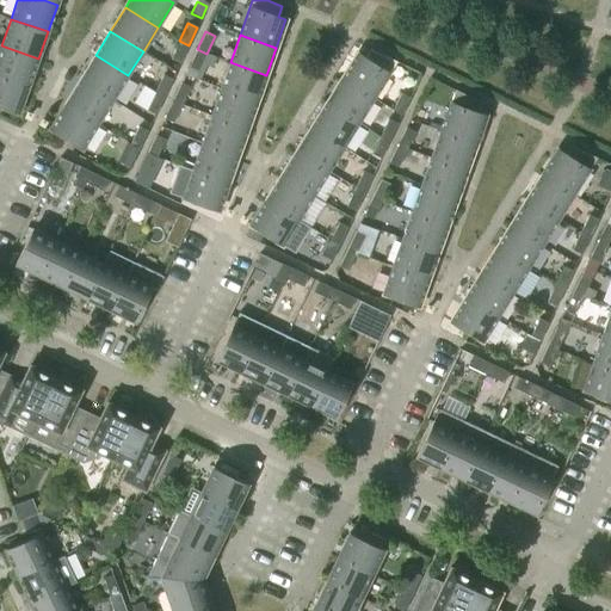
[(189,45),(179,41),(171,59),(180,62),(189,45)]
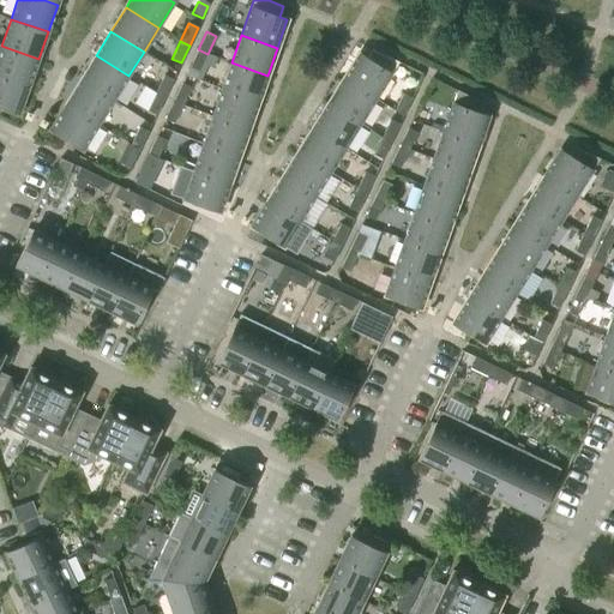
[(0,44),(0,76),(29,86),(38,59),(1,46),(0,44)]
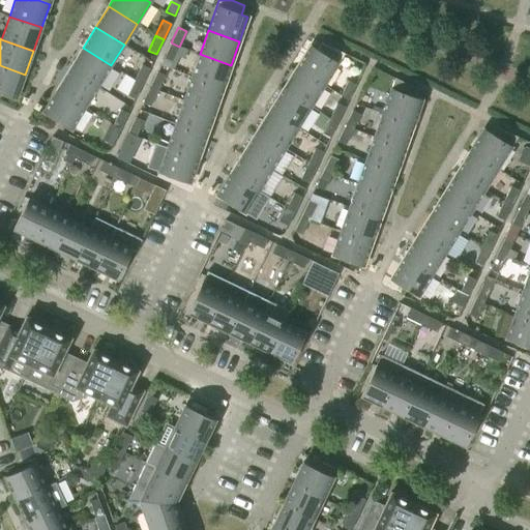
[(296,68),(324,85),(344,53),(320,41),(316,50),(310,46),(296,68)]
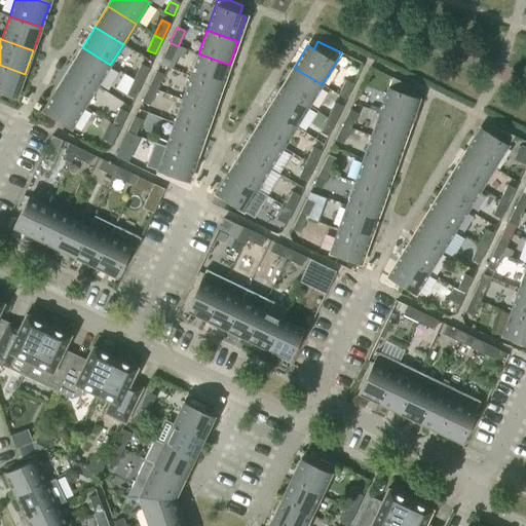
[(178,46),(170,42),(162,58),(171,62),(178,46)]
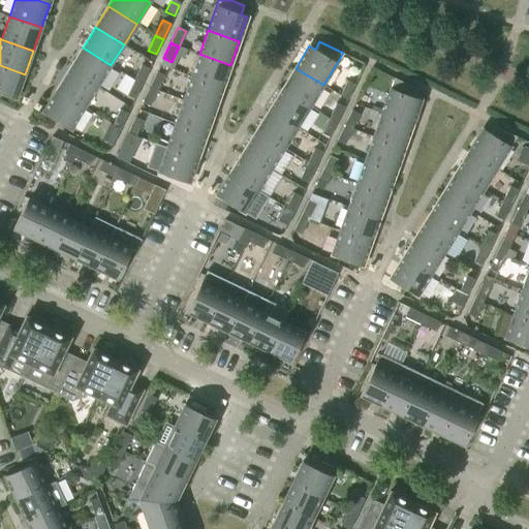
[(111,65),(83,48),(69,68),(98,86),(111,65)]
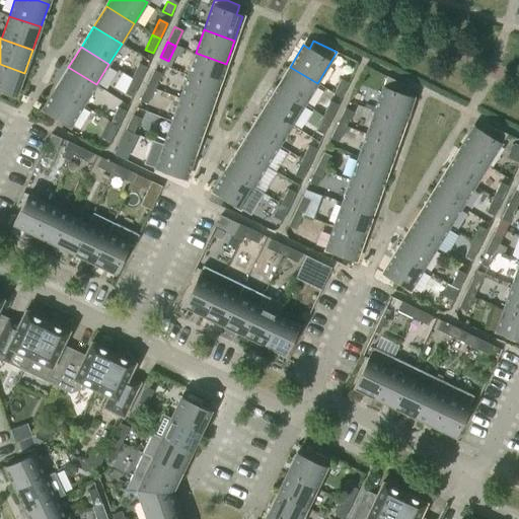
[(196,53),(188,75),(218,86),(226,64),(196,53)]
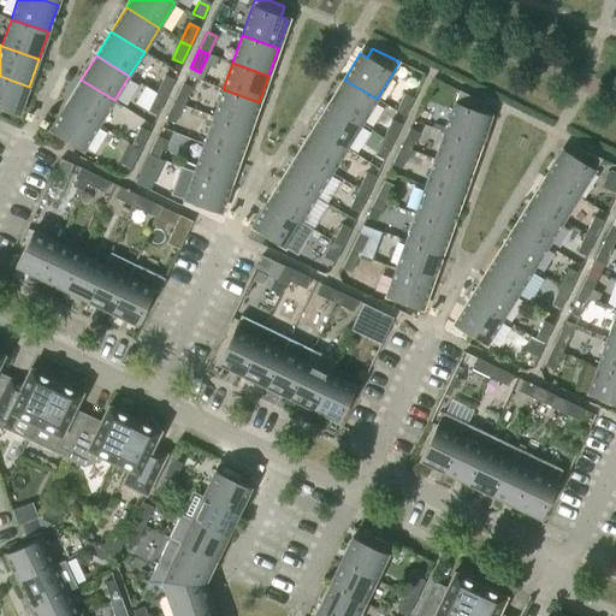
[(164,75),(157,93),(165,96),(173,80),(164,75)]
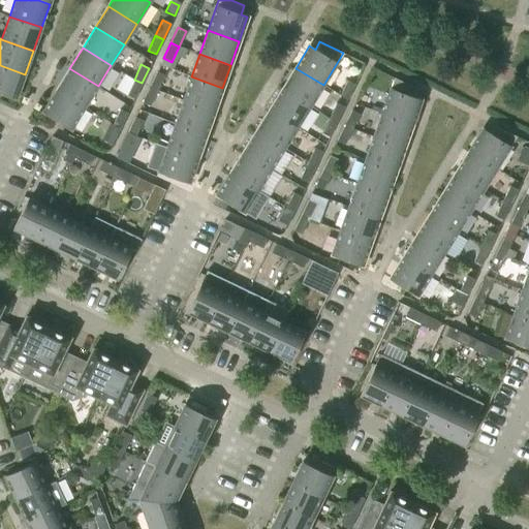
[(25,74),(0,65),(0,92),(16,98),(25,74)]
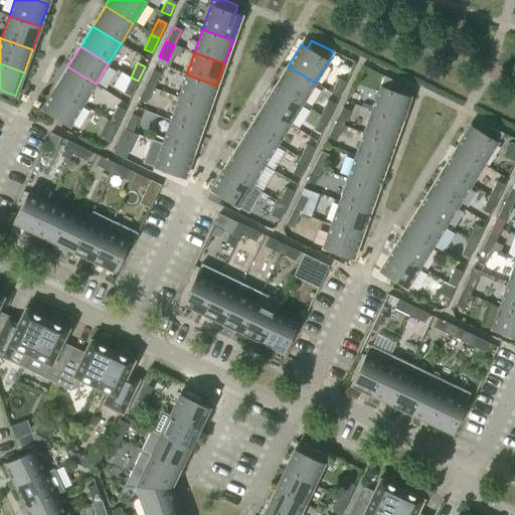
[(67,66),(54,88),(82,105),(96,83),(67,66)]
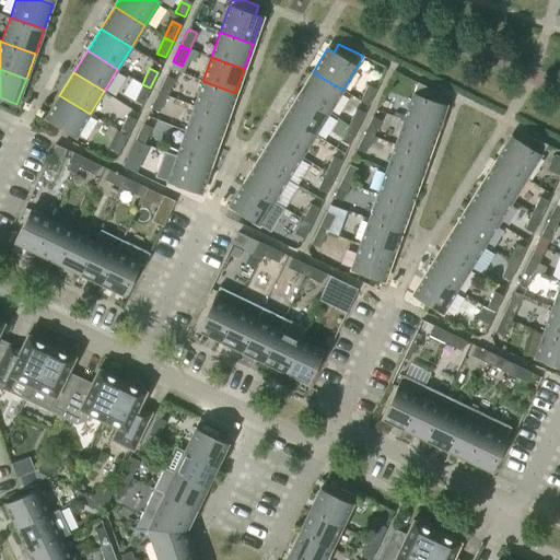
[(342,90),(313,72),(299,94),(328,113),(342,90)]
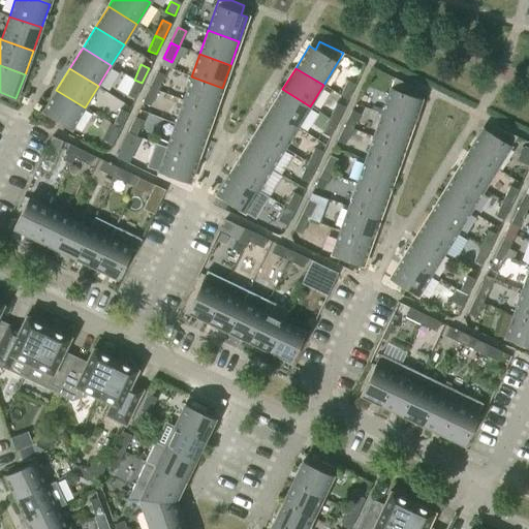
[(149,87),(157,91),(164,75),(156,72),(149,87)]
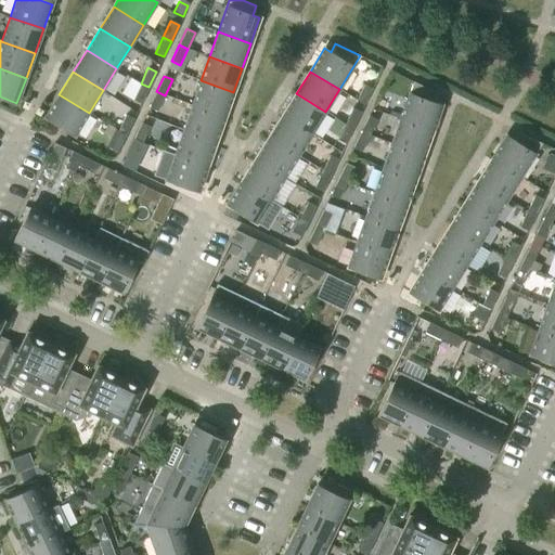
[(201,80),(192,105),(224,116),(233,92),(201,80)]
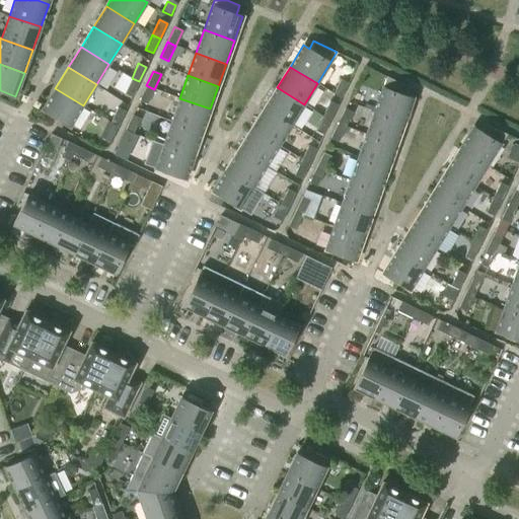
[(386,76),(374,110),(404,122),(413,98),(405,95),(409,87),(386,76)]
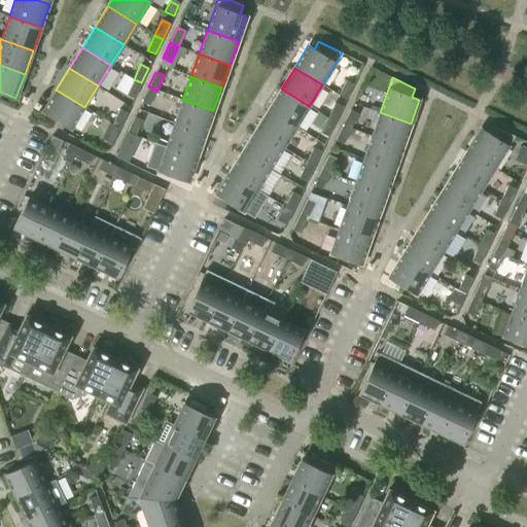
[(141,82),(134,79),(126,95),(134,99),(141,82)]
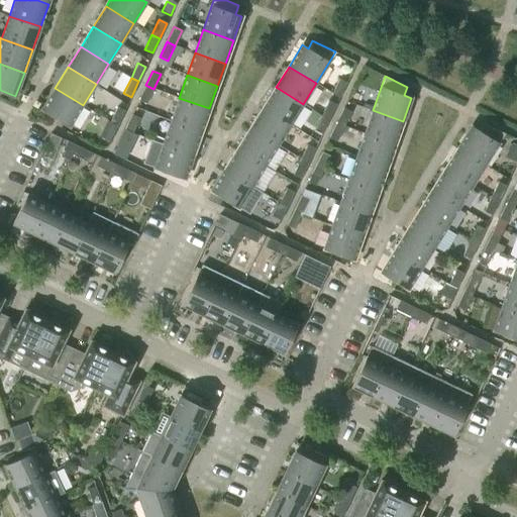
[(331,93),(339,97),(346,82),(338,78),(331,93)]
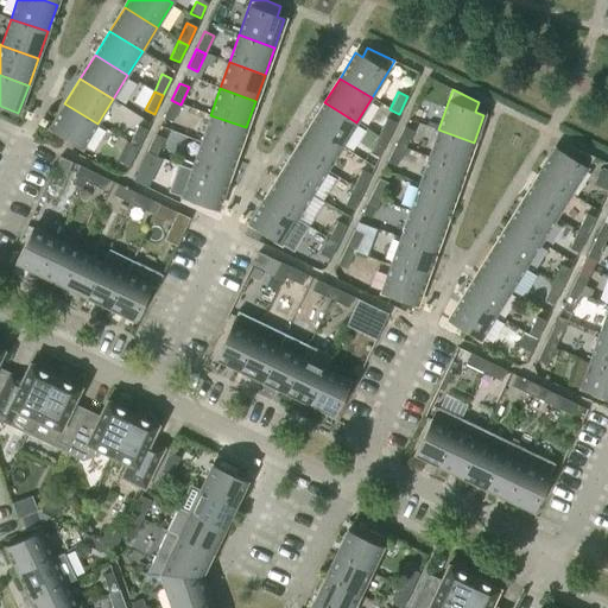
[(181,105),(171,100),(163,118),(172,122),(181,105)]
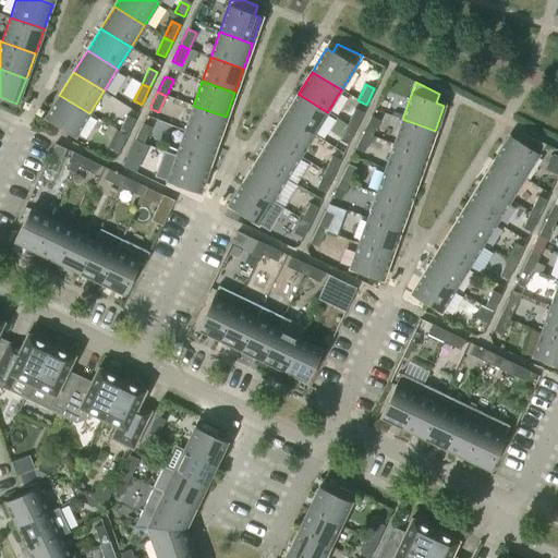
[(327,112),(298,94),(283,116),(313,134),(327,112)]
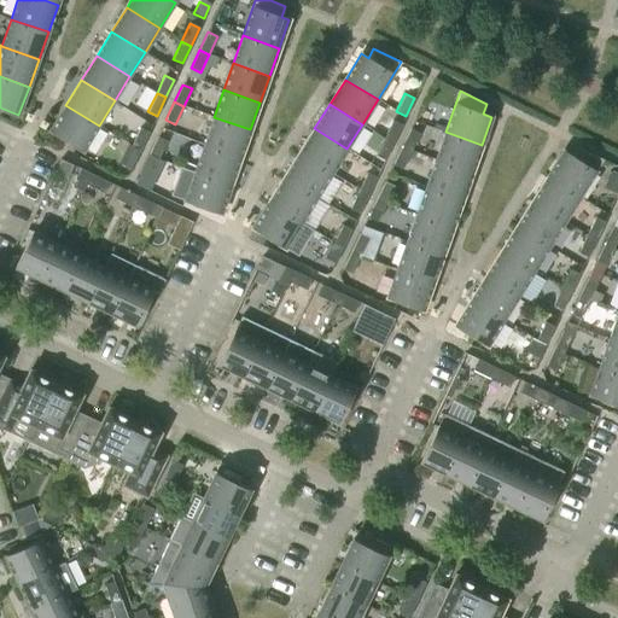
[(99,126),(65,105),(50,130),(82,151),(99,126)]
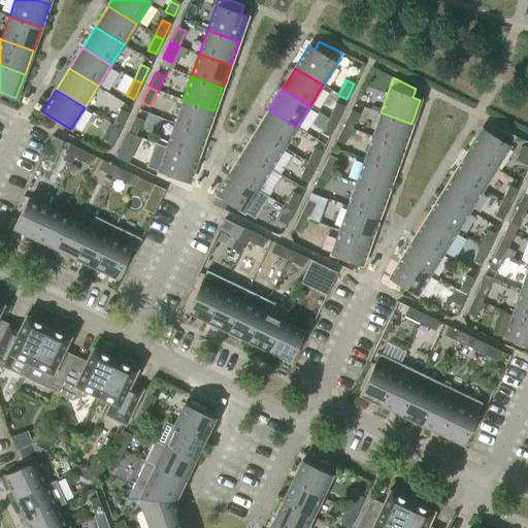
[(213,110),(183,100),(174,123),(205,134),(213,110)]
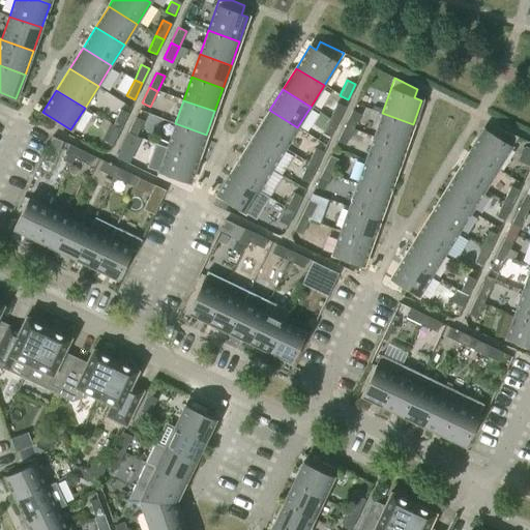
[(329,118),(336,122),(345,107),(336,102),(329,118)]
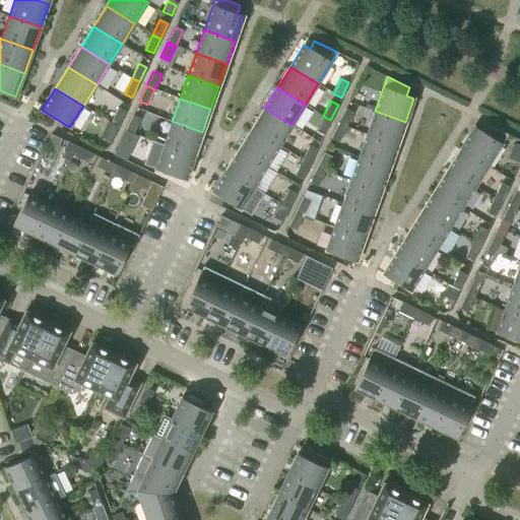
[(118,108),(110,123),(118,127),(125,112),(118,108)]
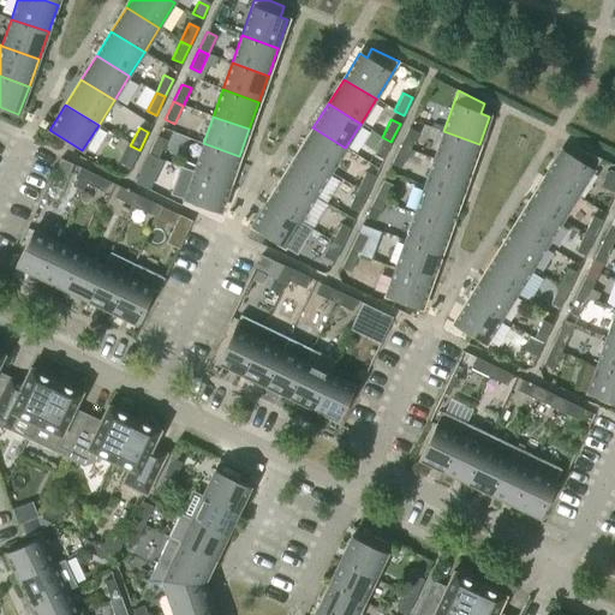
[(345,148),(312,127),(298,153),(330,172),(345,148)]
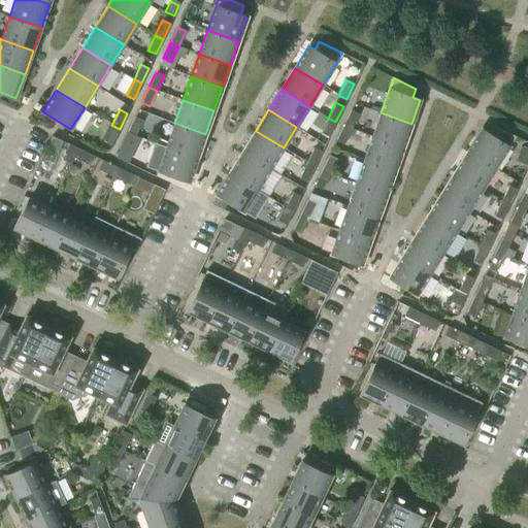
[(351,110),(343,126),(351,129),(359,113),(351,110)]
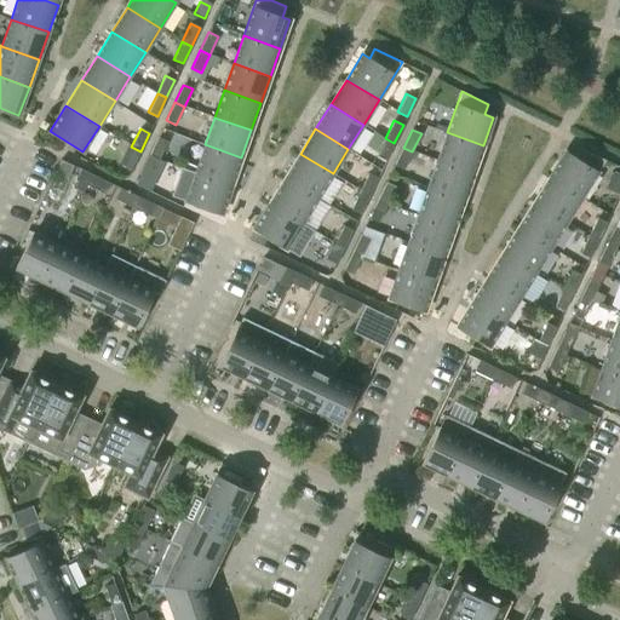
[(483,145),(447,132),(436,161),(474,173),(483,145)]
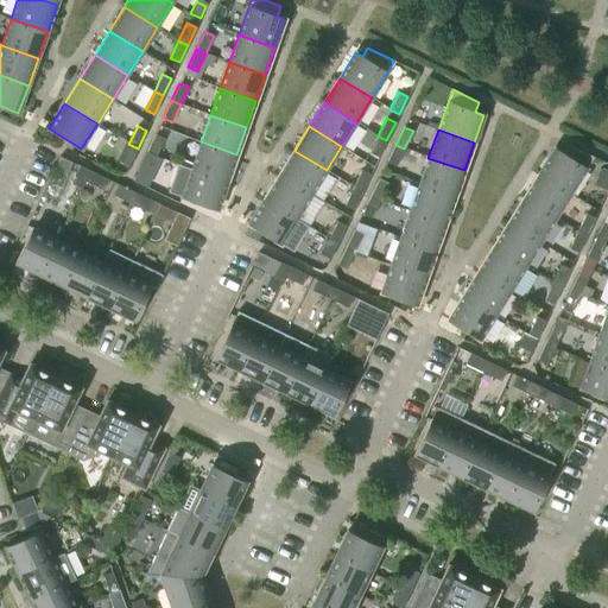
[(146,152),(156,157),(164,139),(154,134),(146,152)]
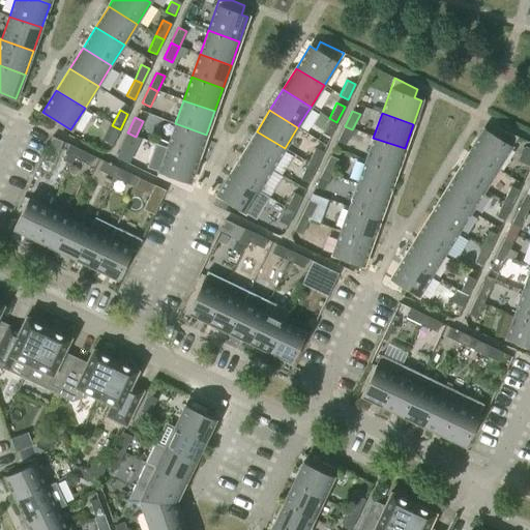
[(336,122),(329,118),(322,134),(329,137),(336,122)]
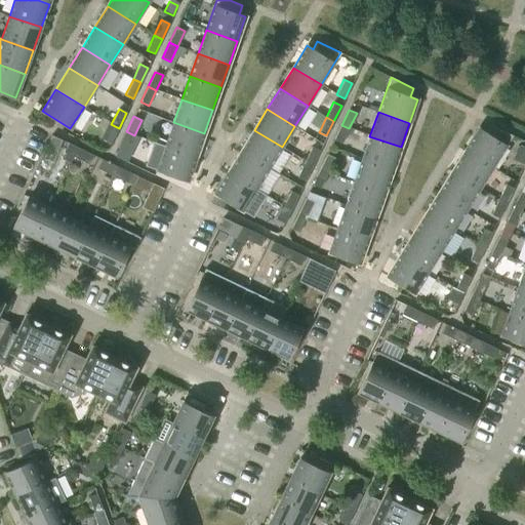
[(204,133),(173,122),(165,146),(196,157),(204,133)]
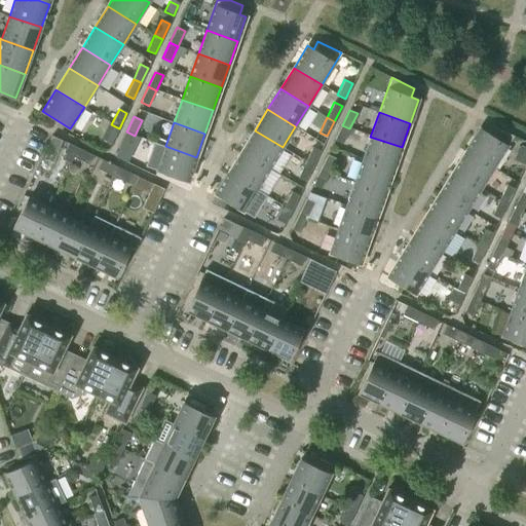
[(119,128),(111,124),(109,123),(101,139),(111,144),(119,128)]
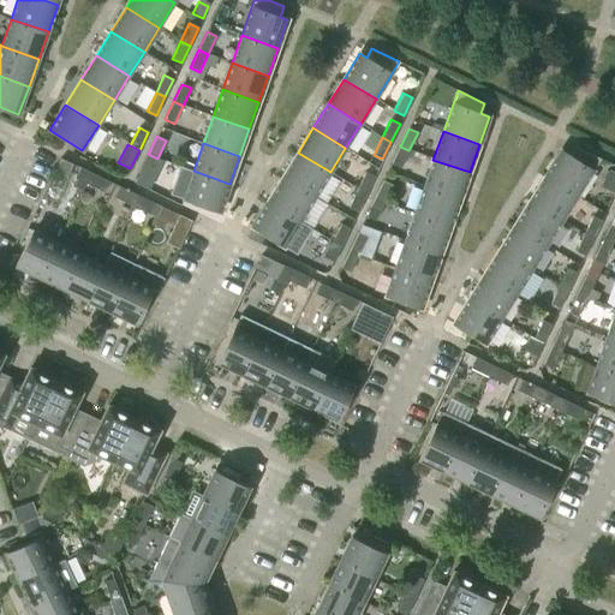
[(544,175),(577,196),(601,159),(573,145),(567,155),(560,150),(544,175)]
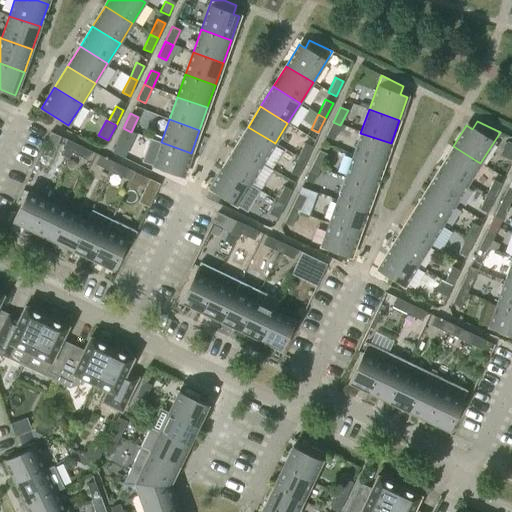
[(340,125),(333,122),(326,136),(333,140),(340,125)]
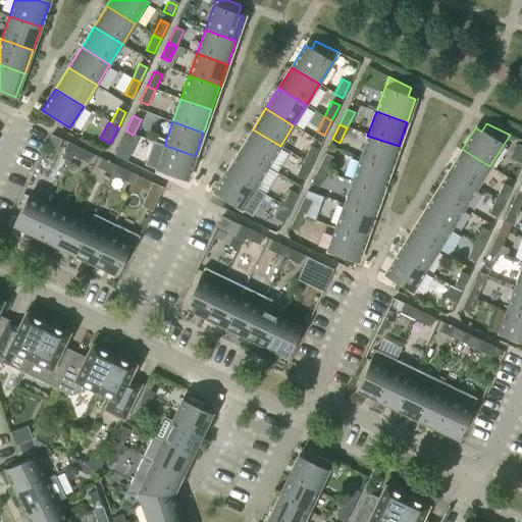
[(253,129),(240,150),(267,167),(280,146),(253,129)]
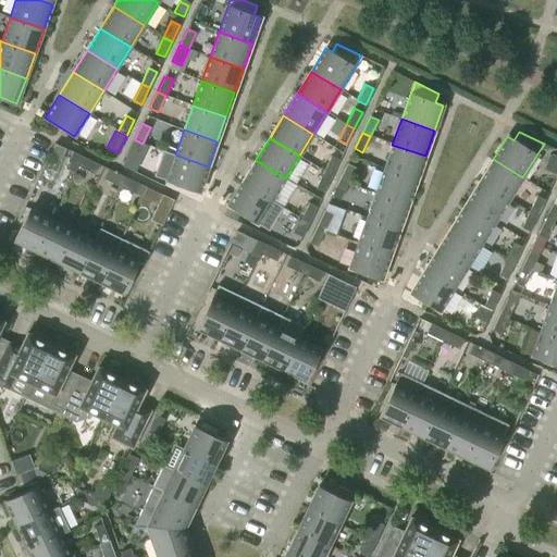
[(65,149),(54,144),(49,156),(60,161),(65,149)]
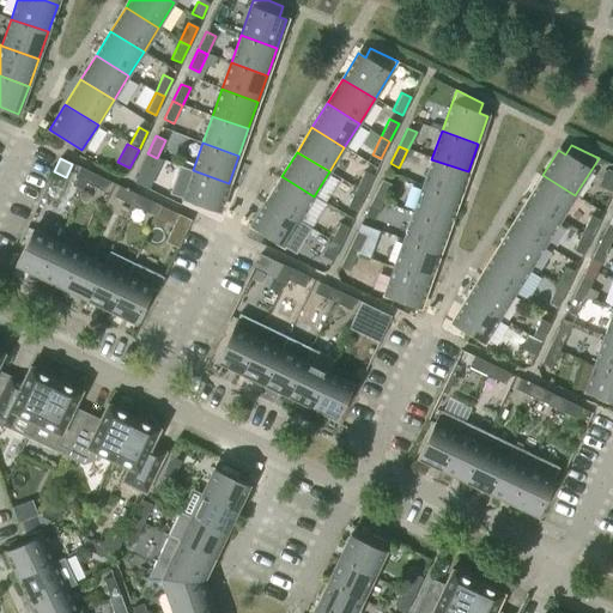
[(431,159),(423,186),(459,199),(468,171),(431,159)]
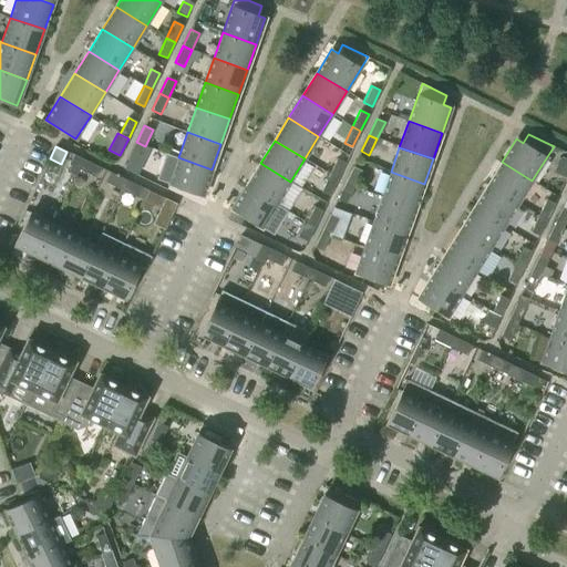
[(75,176),(79,168),(83,158),(73,154),(65,171),(75,176)]
